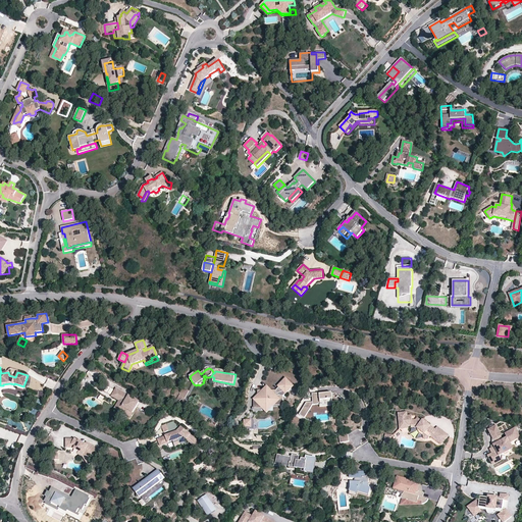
[(48,378),(45,385),(53,389),(56,382),(48,378)]
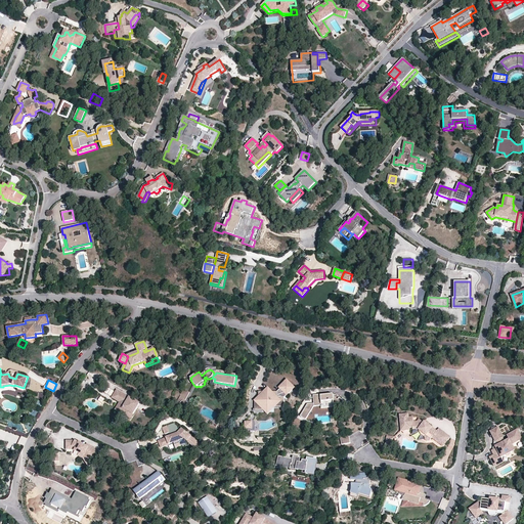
[(295,388),(288,380),(286,382),(293,390),(295,388)]
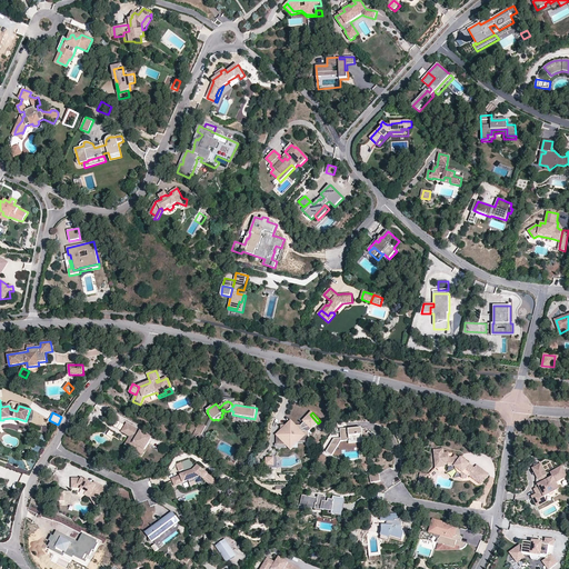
[(318,423),(310,415),(303,421),(305,422),(301,426),(296,426),(292,426),(292,427),(289,427),(289,426),(288,426),(285,426),(281,426),(281,431),(282,432),(282,436),(277,436),(277,446),(285,446),(285,443),(285,441),(298,441),(298,442),(299,442),(309,442),(309,431),(311,429),(312,429),(318,423)]
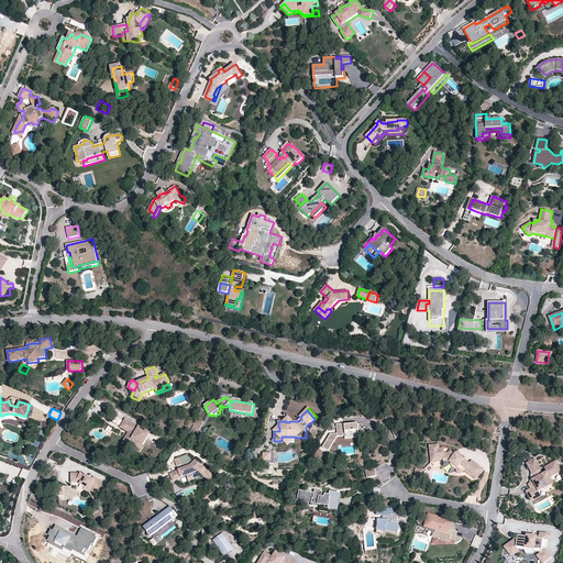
[(129,437),(127,435),(123,441),(129,444),(130,444),(134,446),(136,443),(139,443),(143,445),(150,433),(138,427),(125,419),(121,427),(129,432),(131,432),(129,437)]
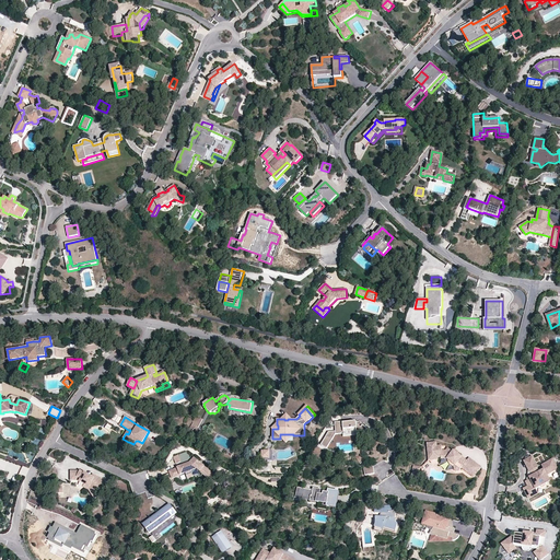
[(199,429),(198,428),(202,419),(197,417),(190,429),(194,430),(193,431),(194,432),(194,433),(195,434),(196,435),(197,435),(198,434),(199,434),(200,433),(200,431),(200,430),(199,429)]
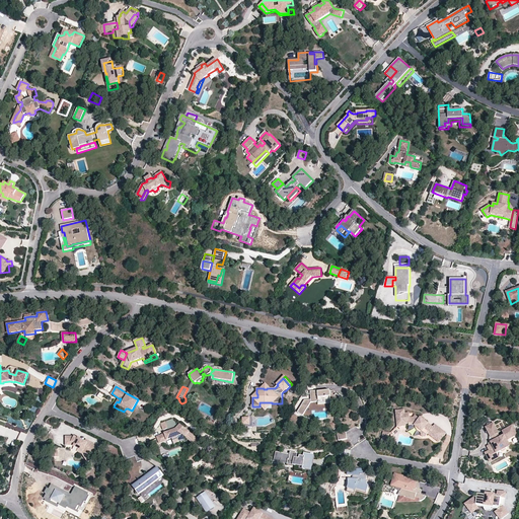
[(316,391),(311,392),(311,400),(311,402),(317,402),(317,401),(318,401),(318,404),(329,403),(331,401),(336,404),(341,398),(337,394),(335,396),(330,393),(327,393),(327,391),(318,392),(318,393),(316,394),(316,391)]
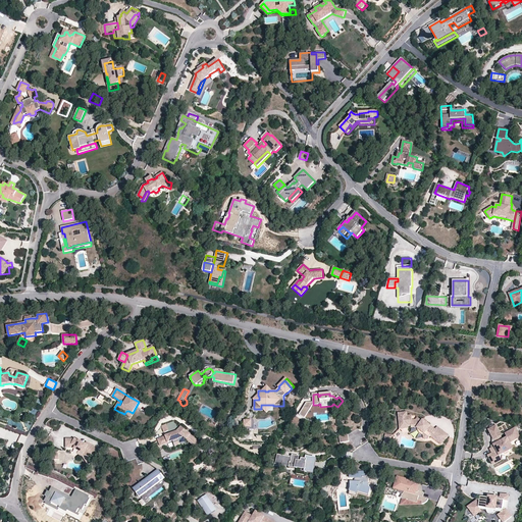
[(310,410),(305,406),(300,415),(305,418),(310,410)]
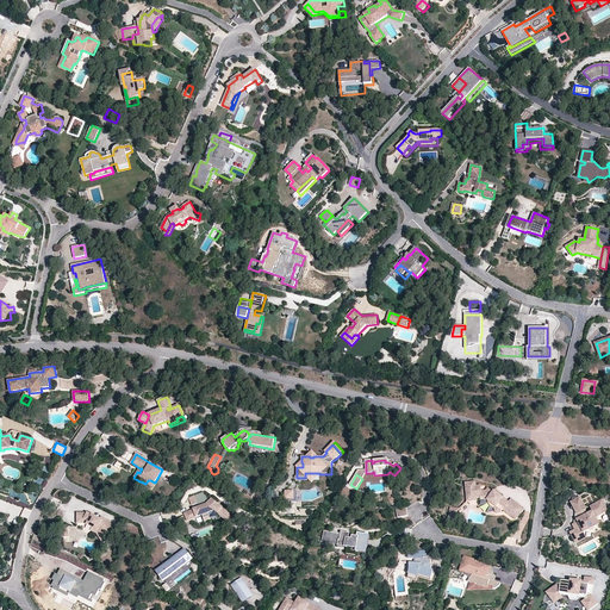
[(520,517),(526,509),(511,498),(509,502),(495,491),(493,492),(489,489),(485,490),(481,490),(480,485),(475,486),(474,481),(467,483),(467,489),(465,489),(466,496),(470,495),(471,502),(478,500),(478,498),(480,499),(487,500),(497,508),(495,510),(495,512),(497,514),(500,514),(503,510),(505,506),(520,517)]
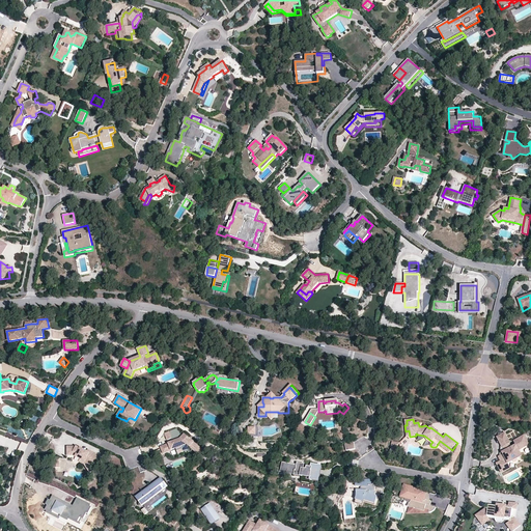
[(518,450),(529,445),(524,437),(513,442),(515,446),(510,449),(508,445),(510,444),(504,434),(498,438),(503,447),(504,447),(506,451),(505,451),(503,453),(504,454),(499,457),(501,462),(497,464),(499,468),(508,464),(522,456),(518,450)]
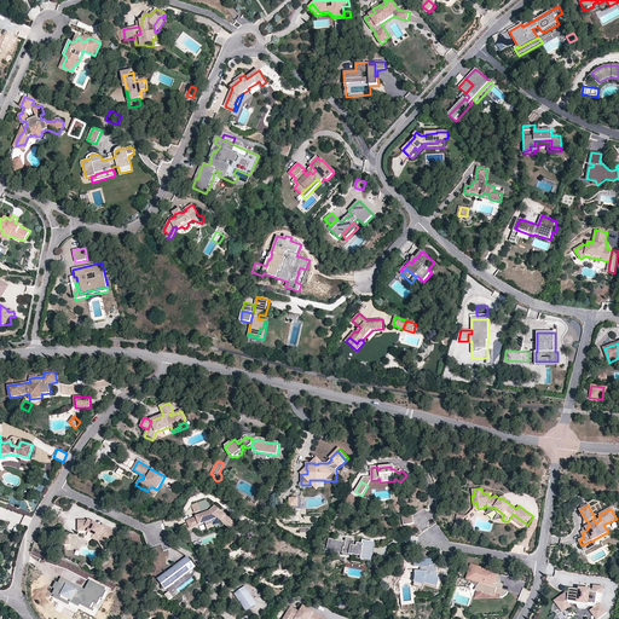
[(237,526),(215,507),(210,513),(209,513),(203,515),(187,520),(189,524),(190,528),(206,522),(208,530),(214,527),(212,520),(219,519),(233,531),(237,526)]
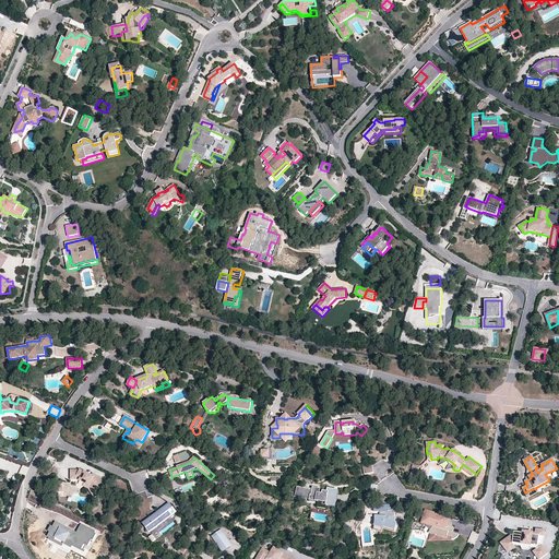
[(375,473),(372,463),(363,465),(365,474),(375,473)]
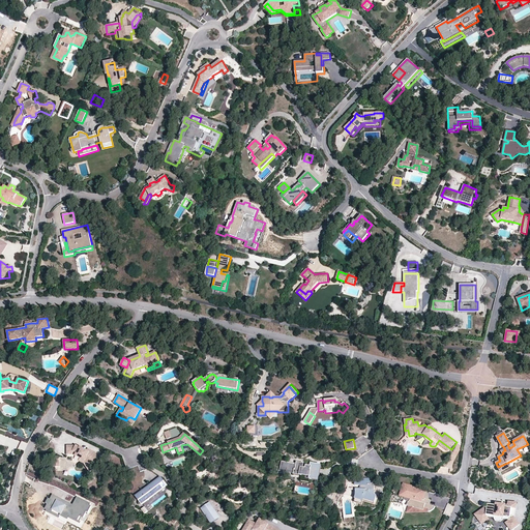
[(439,440),(437,443),(448,452),(451,449),(439,440)]
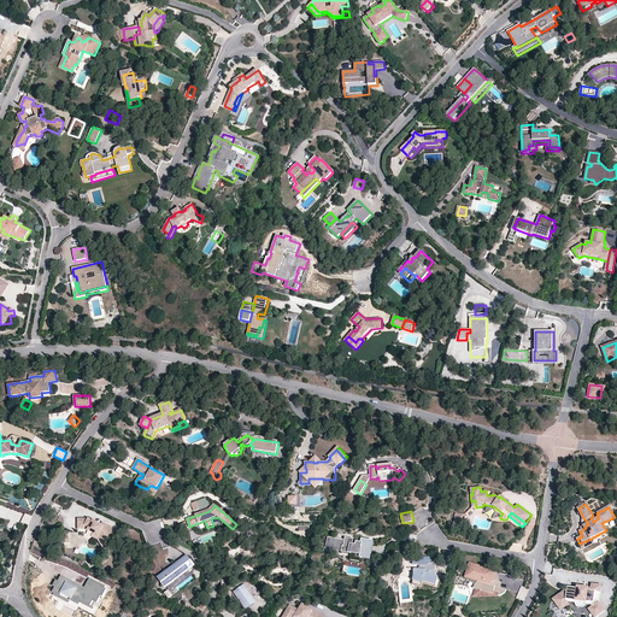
[(464,524),(465,515),(456,513),(454,523),(464,524)]
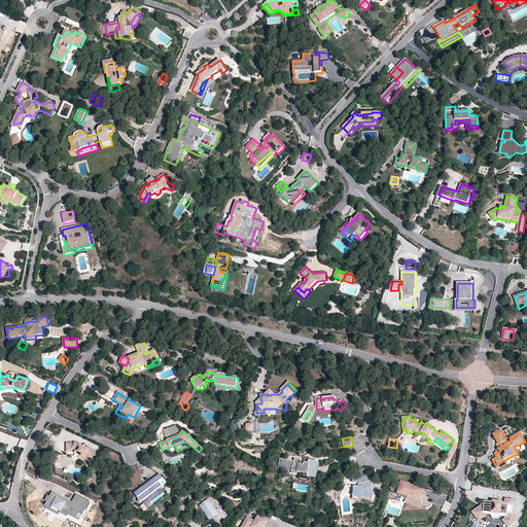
[(80,446),(76,444),(74,448),(67,448),(67,452),(73,452),(80,456),(86,459),(90,464),(91,463),(94,467),(102,461),(95,451),(93,449),(92,452),(89,451),(90,450),(86,449),(83,447),(80,445),(80,446)]
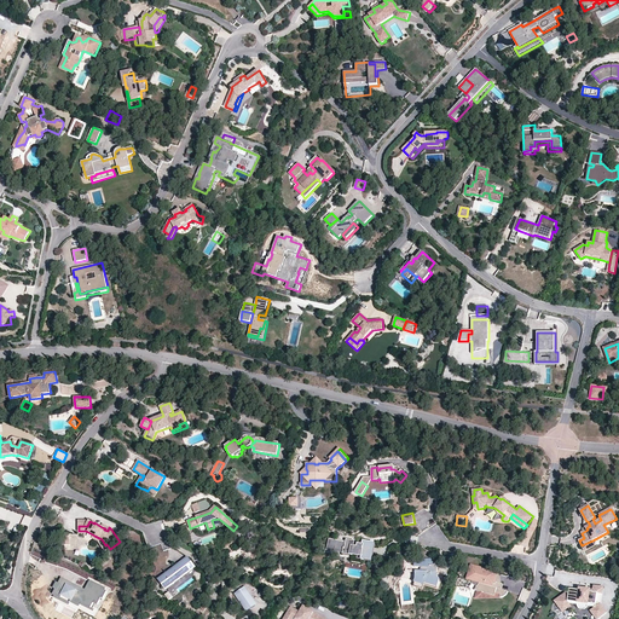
[(105,551),(110,549),(106,544),(105,545),(102,539),(94,536),(93,539),(99,543),(105,551)]
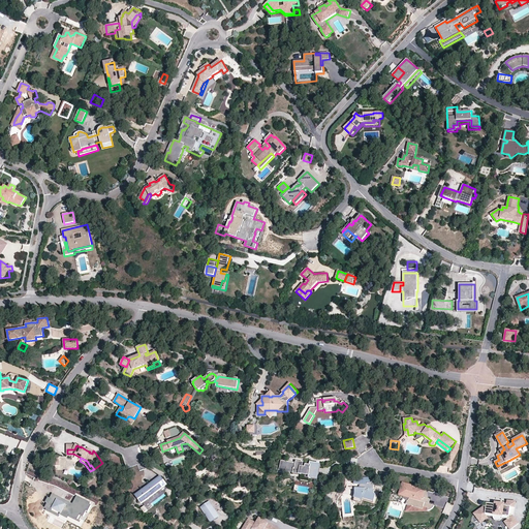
[(284,467),(285,462),(282,461),(281,471),(296,473),(296,472),(288,471),(288,468),(284,467)]
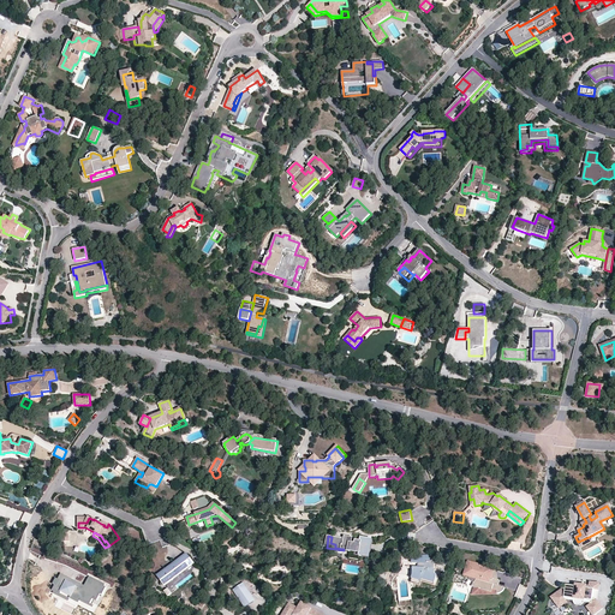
[(370,555),(372,539),(363,538),(362,541),(357,541),(357,543),(352,543),(353,538),(346,537),(345,538),(345,541),(336,539),(336,537),(332,537),(330,543),(335,544),(335,548),(344,549),(344,550),(362,553),(364,554),(364,555),(370,555)]
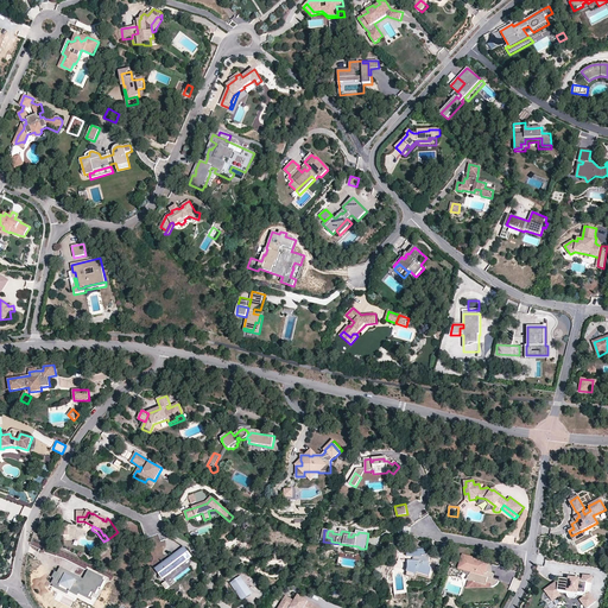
[(582,531),(571,536),(575,540),(584,536),(582,531)]
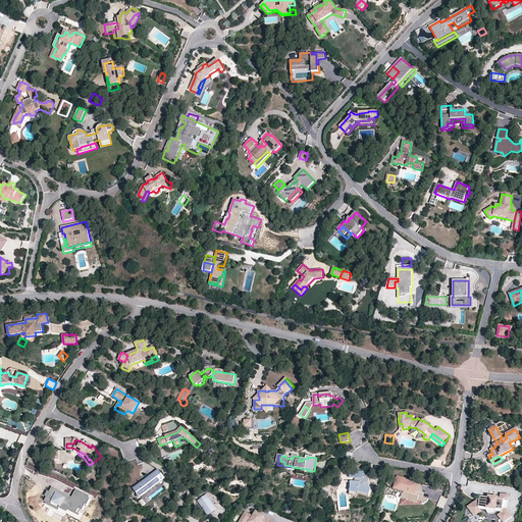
[(147,490),(157,482),(158,483),(164,478),(158,469),(147,477),(148,478),(135,488),(141,497),(148,491),(147,490)]
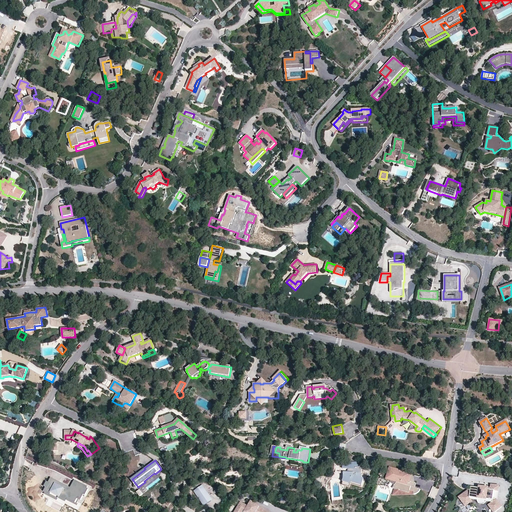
[(344,473),(344,479),(352,481),(351,482),(362,486),(364,479),(361,478),(362,477),(362,474),(362,470),(360,470),(355,469),(355,467),(358,467),(359,463),(351,462),(348,462),(348,461),(346,461),(346,462),(344,462),(343,473),(344,473)]
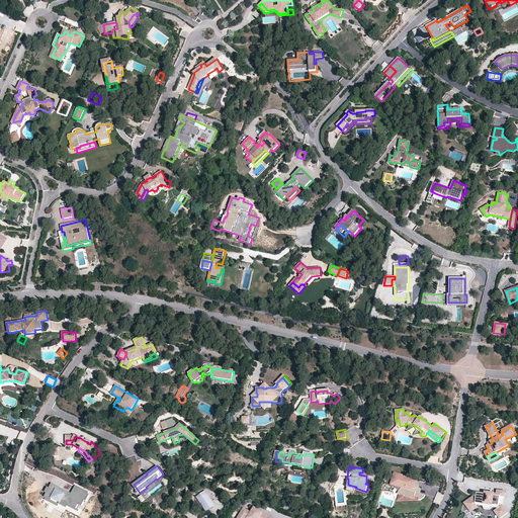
[(418,481),(395,473),(393,483),(397,484),(396,487),(396,489),(400,491),(398,494),(401,495),(415,499),(415,497),(419,498),(419,501),(420,501),(422,500),(423,499),(426,496),(420,494),(418,493),(419,491),(418,491),(418,488),(416,487),(418,481)]
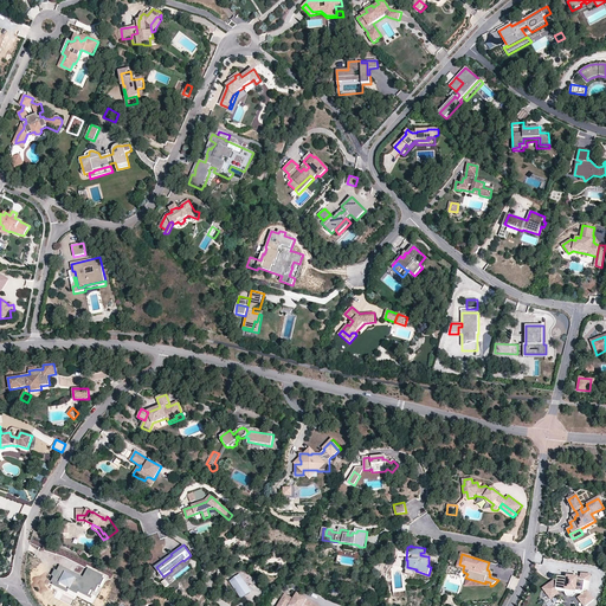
[(192,556),(191,555),(184,561),(182,560),(171,569),(172,571),(163,577),(163,578),(192,556)]
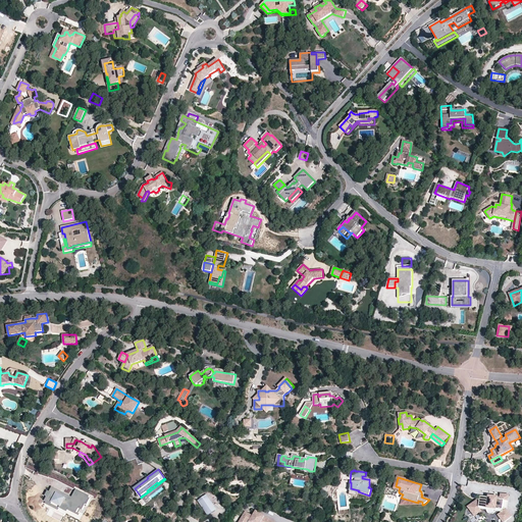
[(73,496),(53,485),(50,492),(50,493),(49,497),(48,496),(45,501),(47,502),(47,503),(51,506),(53,503),(68,510),(69,509),(77,513),(80,508),(84,509),(86,505),(88,505),(91,499),(89,498),(90,497),(76,489),(73,496)]
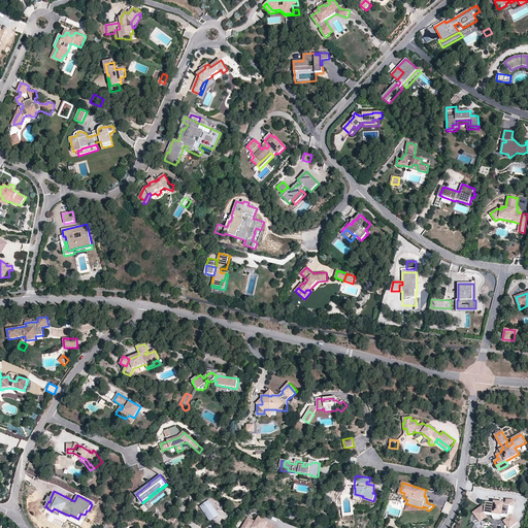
[(363,496),(355,494),(353,500),(361,502),(362,497),(363,496)]
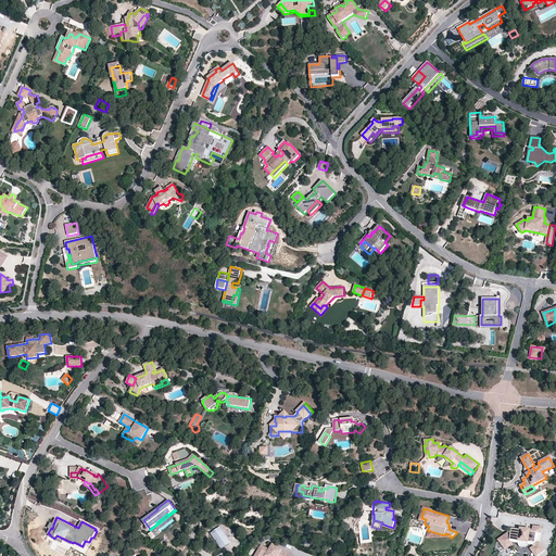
[(538,555),(545,551),(540,544),(542,528),(534,527),(533,531),(533,533),(521,531),(512,530),(512,534),(508,533),(501,539),(505,544),(510,541),(510,542),(519,543),(519,544),(520,546),(526,547),(528,545),(535,546),(531,550),(535,555),(538,555)]
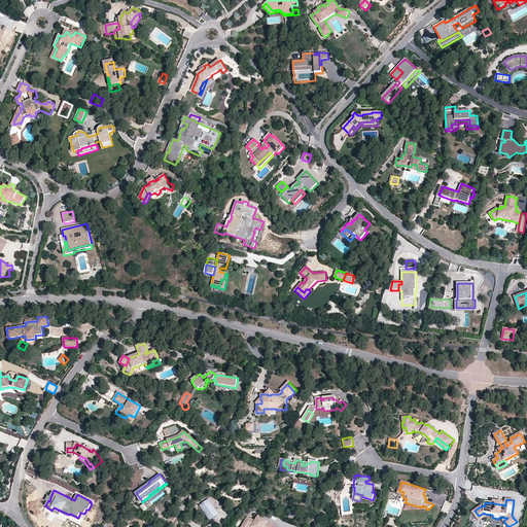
[(201,505),(209,519),(217,513),(208,500),(201,505)]
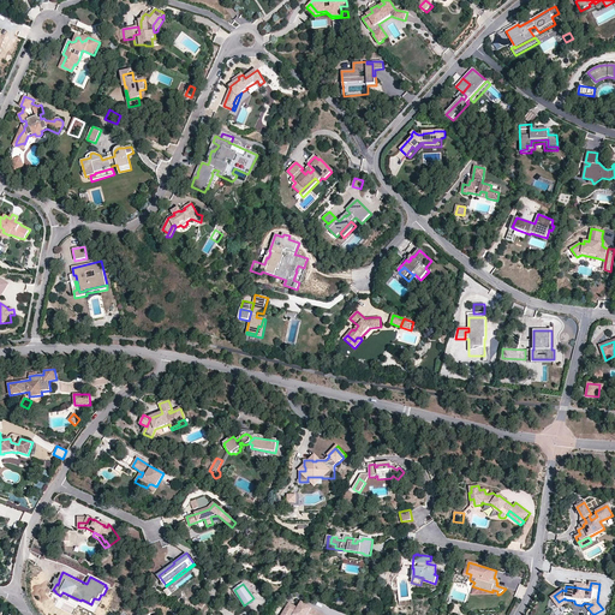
[(554,596),(551,598),(560,608),(567,602),(565,599),(565,598),(559,602),(554,596)]
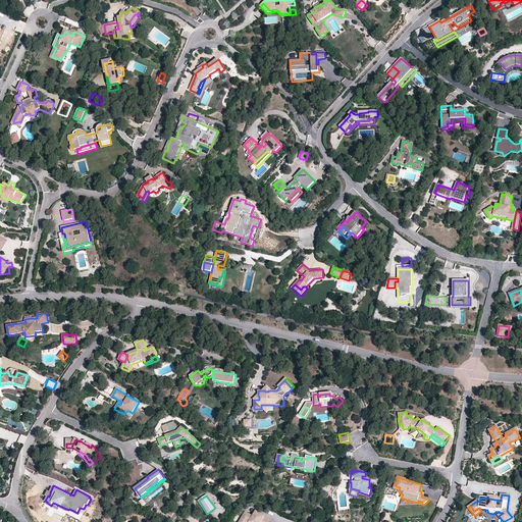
[(274,521),(267,518),(257,512),(253,517),(246,513),(240,521),(274,521)]
